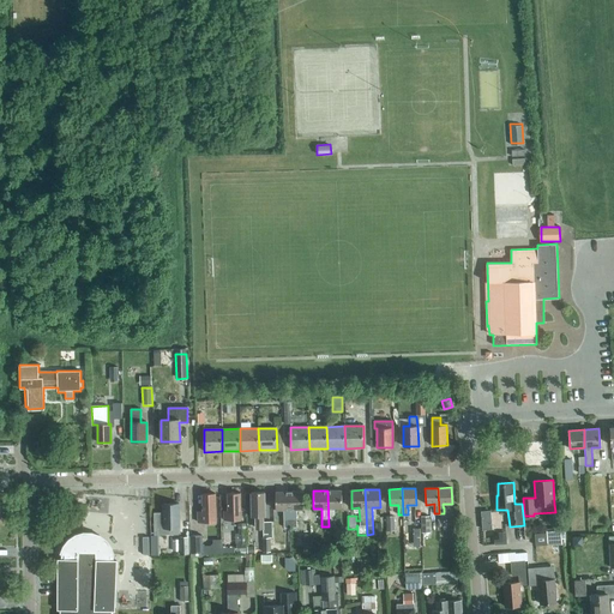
[(327,491),(329,527),(335,527),(335,509),(342,509),(342,491),(327,491)]
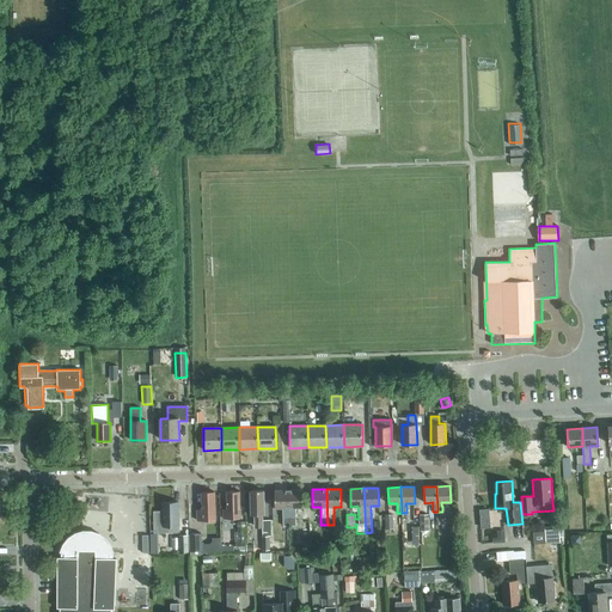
[(263,490),(250,491),(251,515),(255,515),(255,527),(262,527),(262,526),(262,525),(262,515),(264,514),(263,490)]
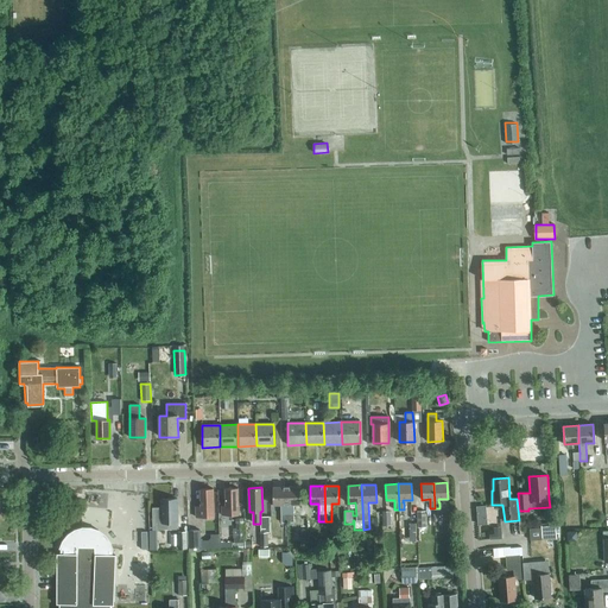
[(282,523),(287,523),(286,487),(272,487),(273,505),(282,505),(282,514),(280,514),(282,523)]
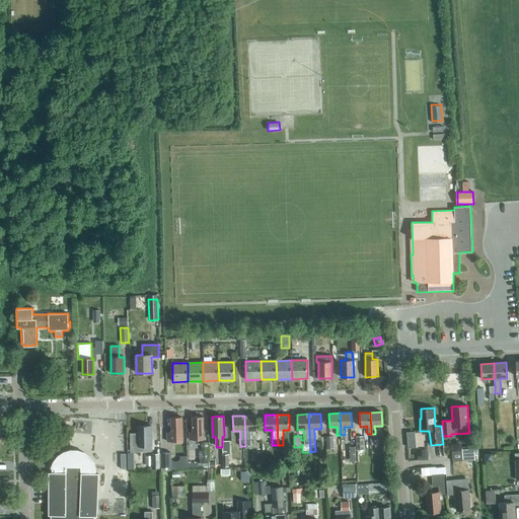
[(245,446),(245,449),(249,449),(249,446),(250,446),(250,431),(256,431),(256,416),(244,416),(245,446)]
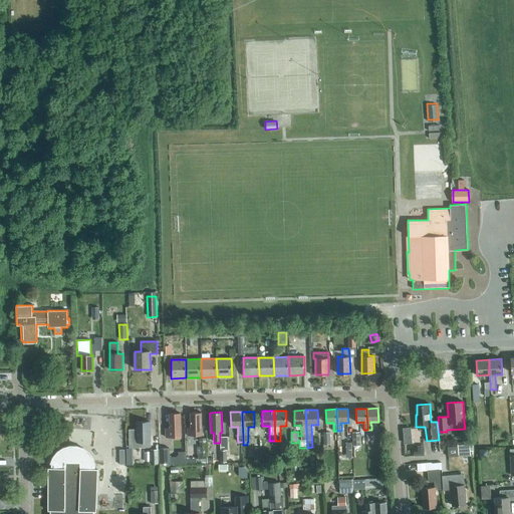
[(202,436),(202,413),(190,413),(190,428),(187,428),(187,436),(202,436)]
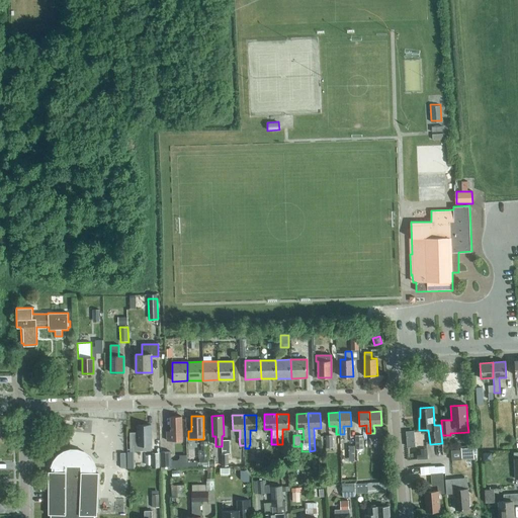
[(166,441),(182,440),(181,417),(170,417),(171,431),(166,431),(166,441)]
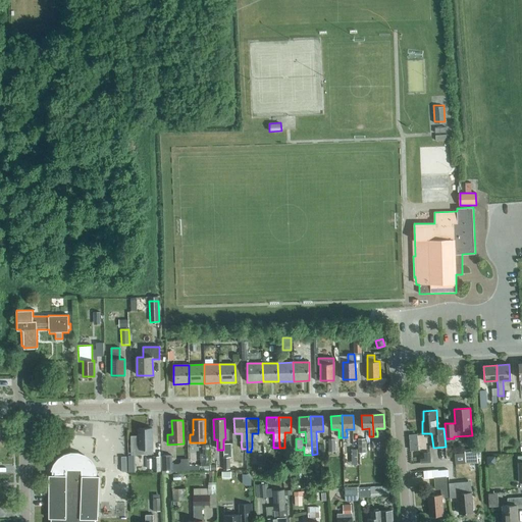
[(131,455),(153,455),(152,428),(139,429),(139,435),(131,435),(131,455)]
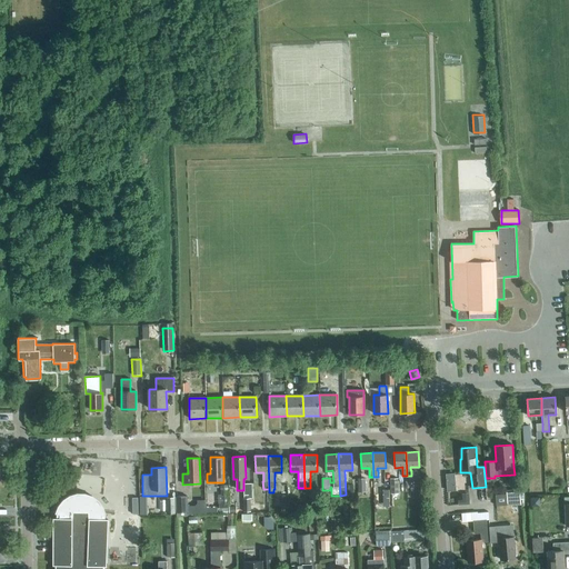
[(452,483),(451,473),(446,475),(448,491),(456,490),(456,485),(455,483),(452,483)]
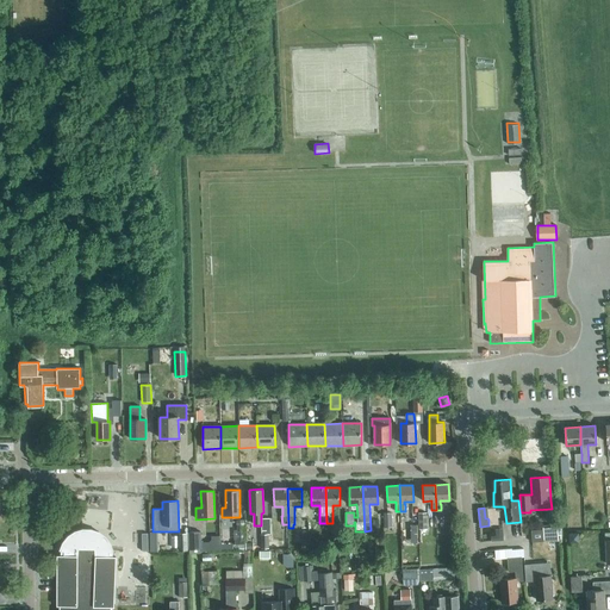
[(417,526),(408,526),(409,535),(418,535),(417,526)]
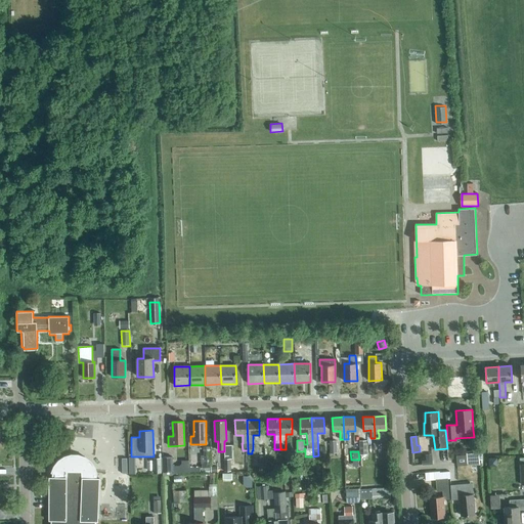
[(479,452),(467,452),(468,466),(480,465),(479,452)]
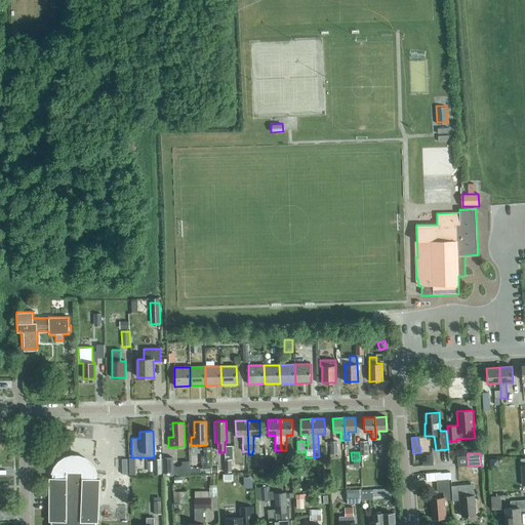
[(201,455),(202,471),(210,470),(209,454),(201,455)]
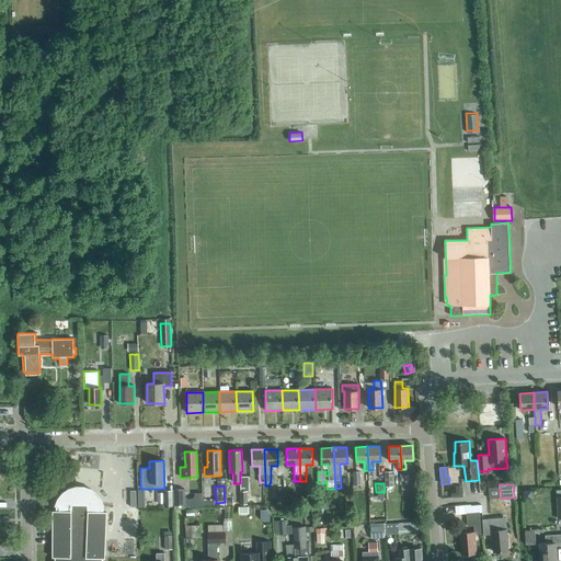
[(453,499),(464,497),(462,487),(456,487),(456,493),(453,493),(453,499)]
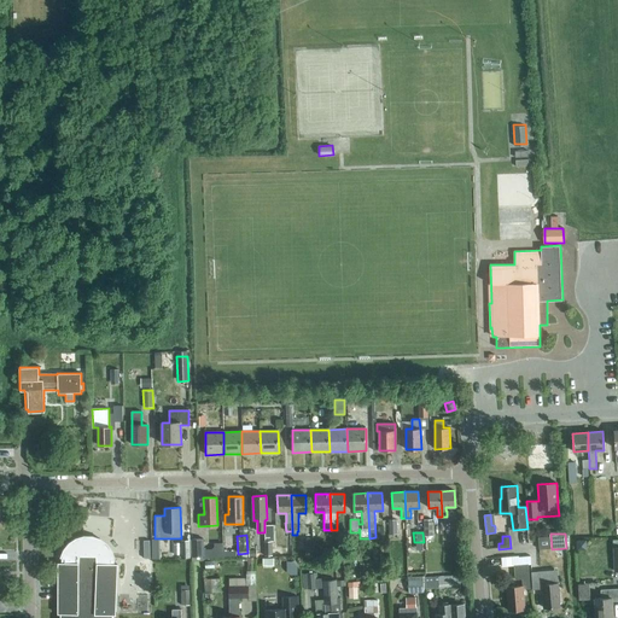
[(114,565),(114,559),(111,552),(106,544),(100,540),(92,537),(85,537),(76,540),(70,544),(64,551),(62,558),(62,564),(58,564),(58,614),(60,614),(60,617),(58,617),(111,617),(112,616),(115,616),(117,565),(114,565)]
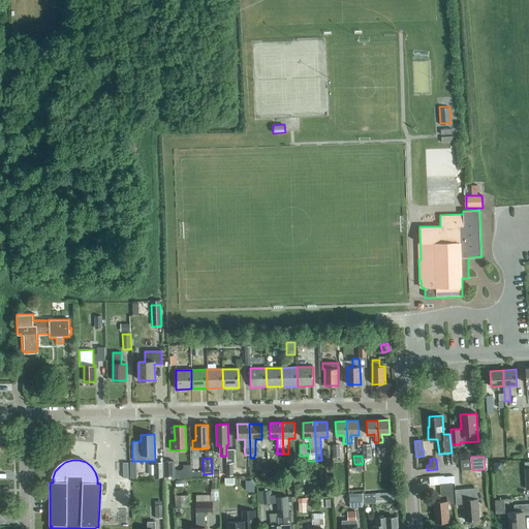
[(173,480),(173,476),(175,476),(174,461),(163,461),(163,476),(164,476),(164,478),(165,478),(165,480),(173,480)]
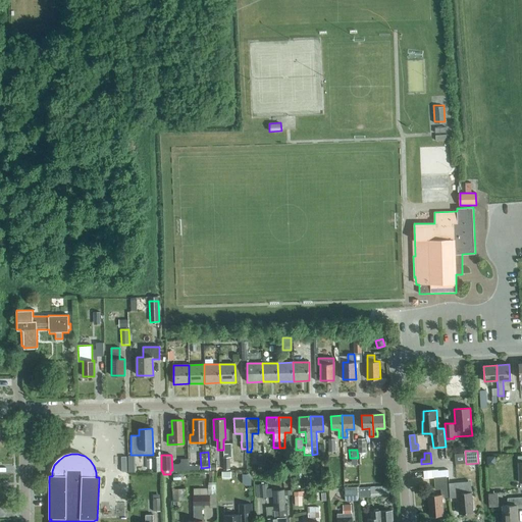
[(152,471),(160,471),(160,456),(152,456),(152,471)]
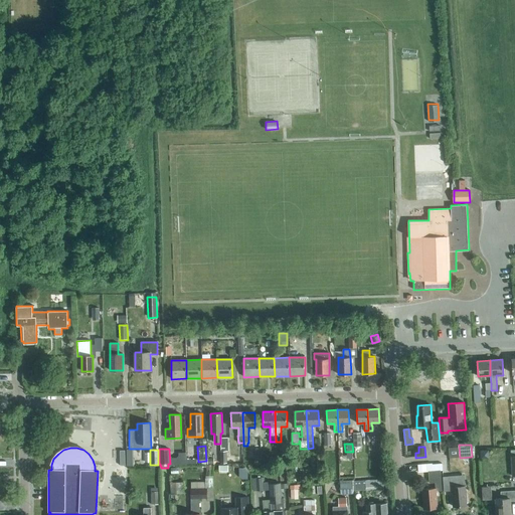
[(489,459),(489,451),(480,451),(480,460),(489,459)]
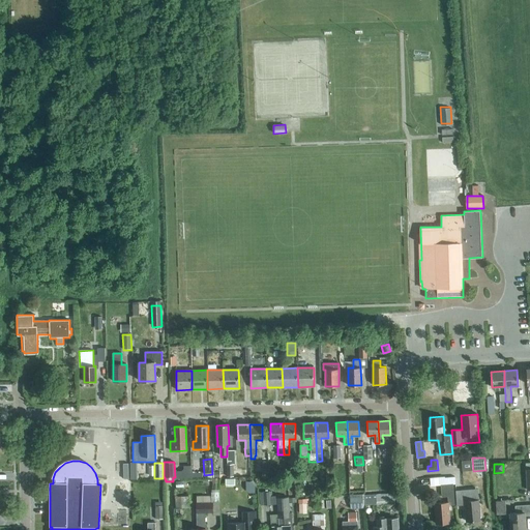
[(299,469),(290,469),(290,481),(291,481),(291,482),(299,483),(299,469)]
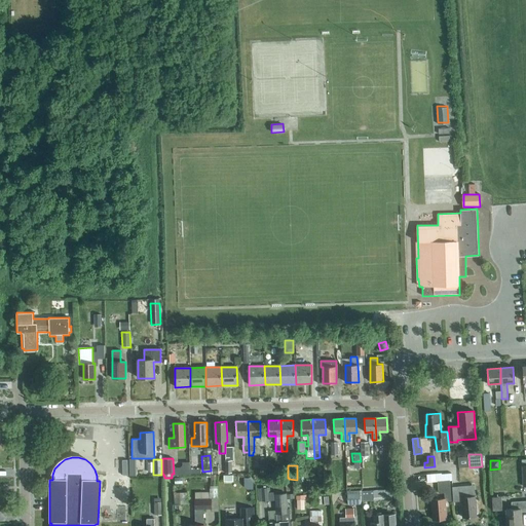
[(365,470),(365,478),(365,485),(374,485),(373,479),(375,479),(374,468),(365,470)]
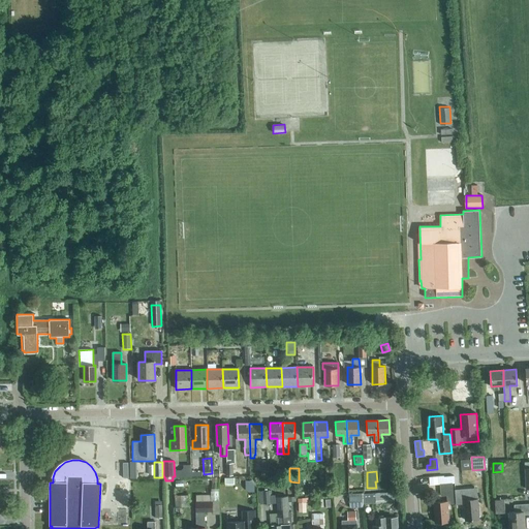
[(444,484),(440,484),(441,496),(446,496),(447,501),(434,502),(435,523),(446,522),(445,504),(454,503),(453,484),(455,484),(454,476),(443,477),(444,484)]
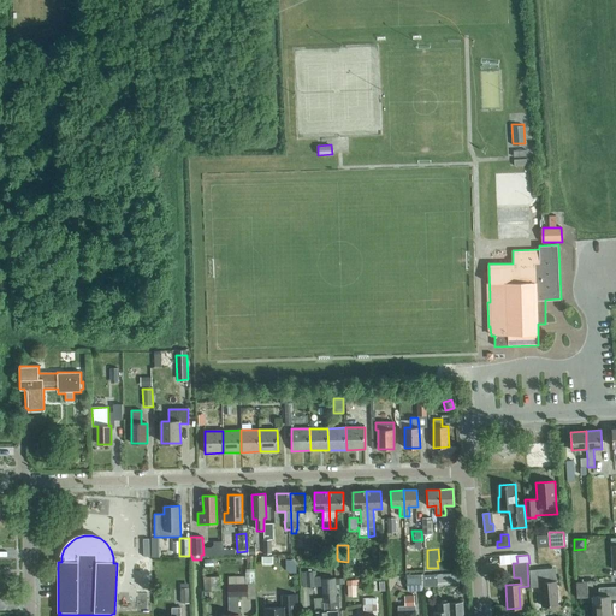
[(556,581),(555,568),(529,570),(531,587),(540,587),(542,606),(558,605),(556,581)]
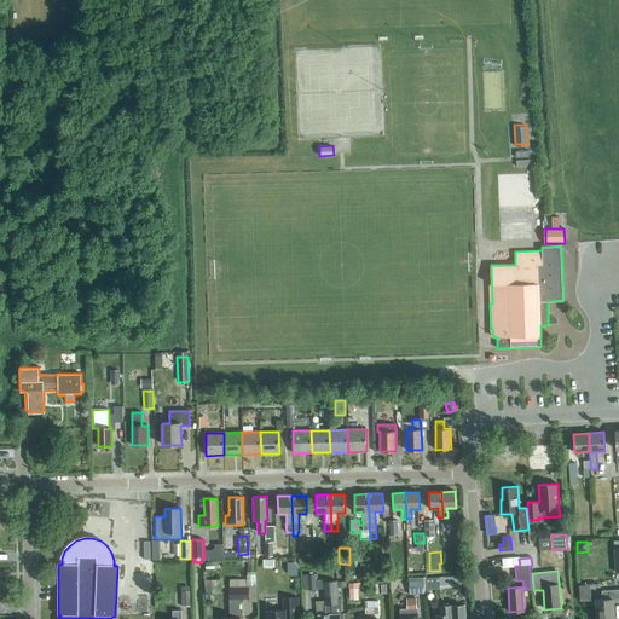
[(439,577),(440,589),(462,588),(462,576),(439,577)]
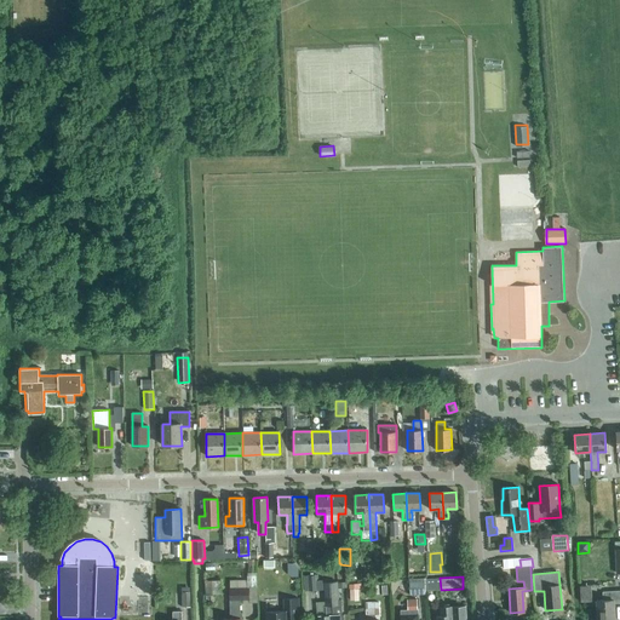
[(205,593),(222,592),(220,579),(205,579),(205,593)]
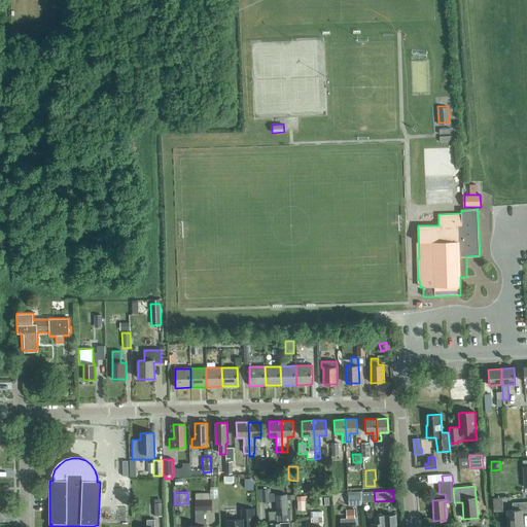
[(290,521),(290,510),(287,510),(286,494),(275,495),(277,523),(271,524),(270,526),(292,526),(292,523),(290,523),(290,521)]
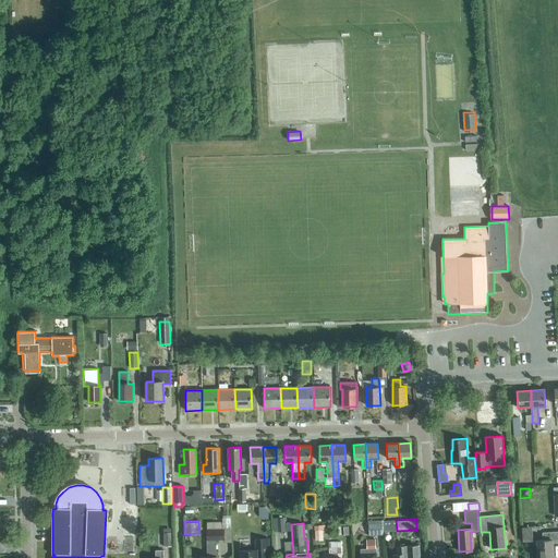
[(383,535),(383,533),(381,523),(368,524),(370,535),(383,535)]
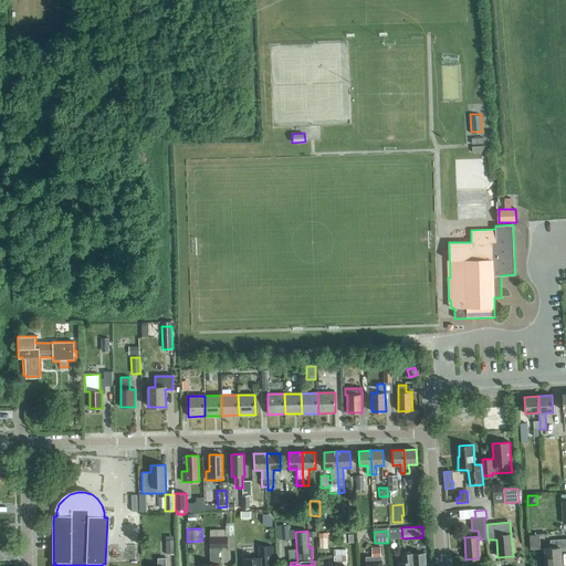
[(329,537),(329,533),(318,534),(318,538),(320,549),(327,549),(327,538),(329,537)]
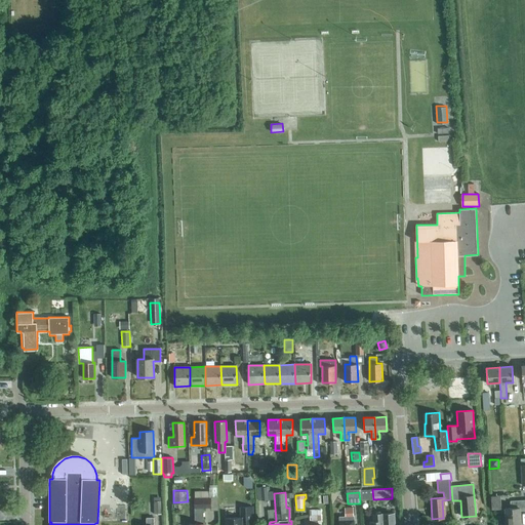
[(500,494),(491,495),(492,508),(501,508),(500,494)]
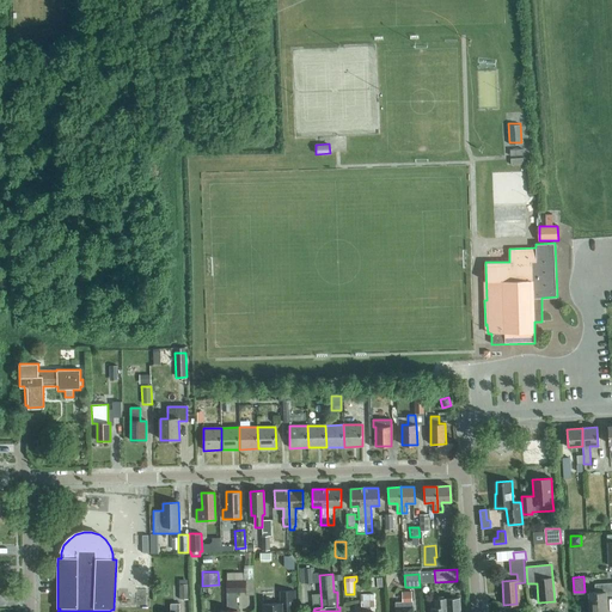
[(237,611),(237,593),(246,592),(245,580),(226,581),(227,611),(219,611),(237,611),(238,611),(237,611)]
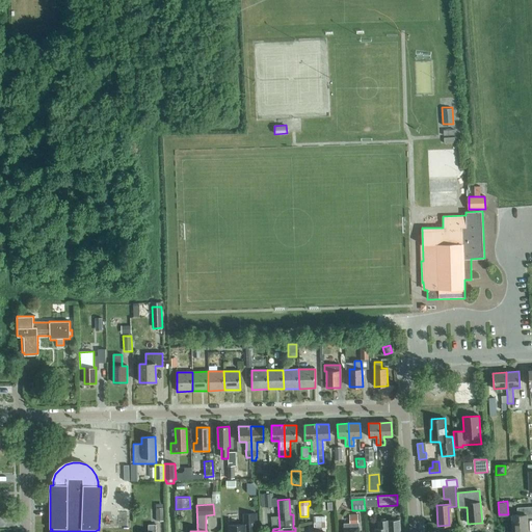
[(512,531),(527,531),(527,517),(531,516),(531,506),(517,508),(517,515),(512,515),(512,531)]
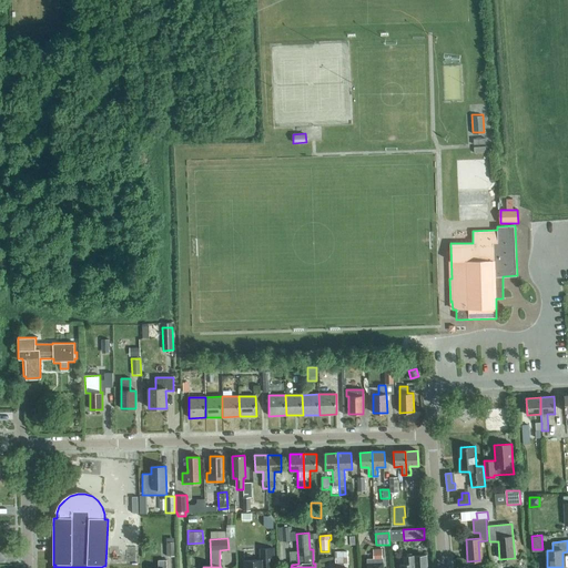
[(243,567),(273,567),(273,548),(260,549),(261,560),(243,560),(243,567)]
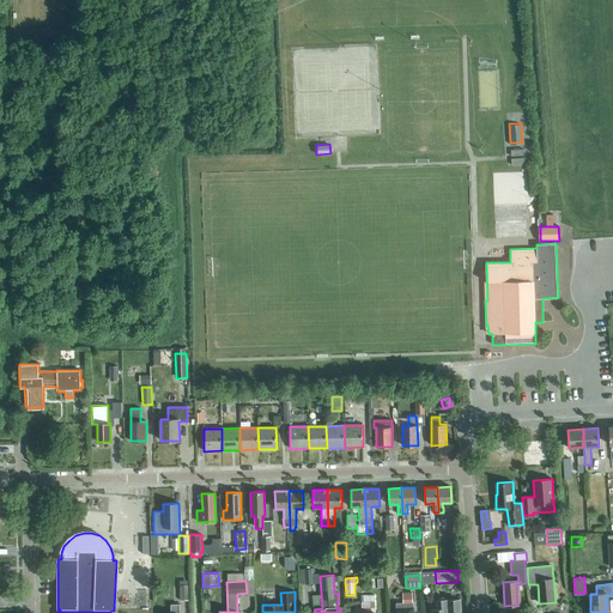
[(412,602),(412,593),(401,593),(402,602),(395,604),(396,612),(413,612),(413,607),(413,602),(412,602)]
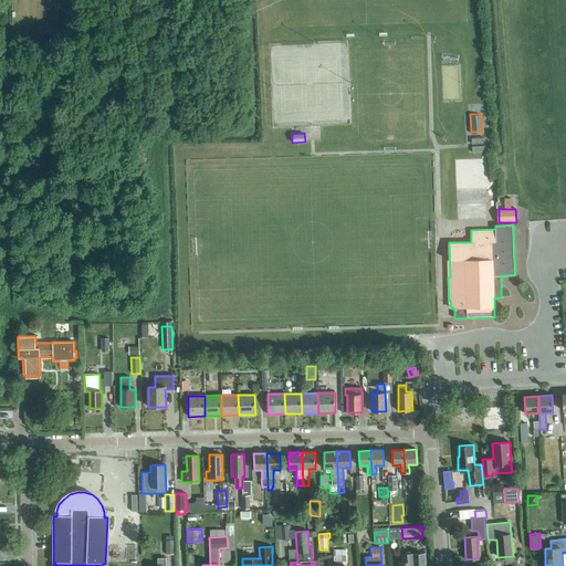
[(345,565),(346,565),(345,551),(333,551),(334,565),(345,565)]
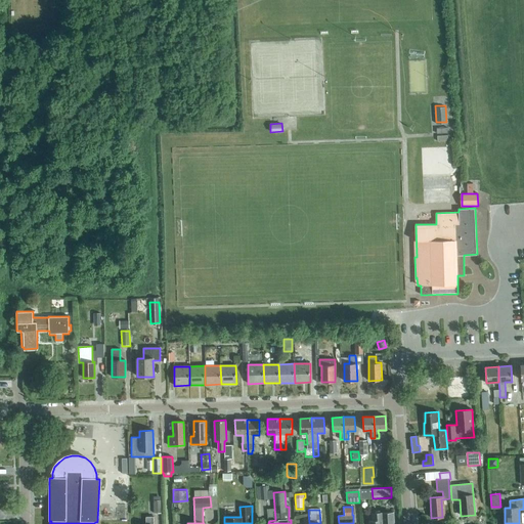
[(368,523),(394,523),(393,512),(375,513),(376,520),(369,520),(368,523)]
